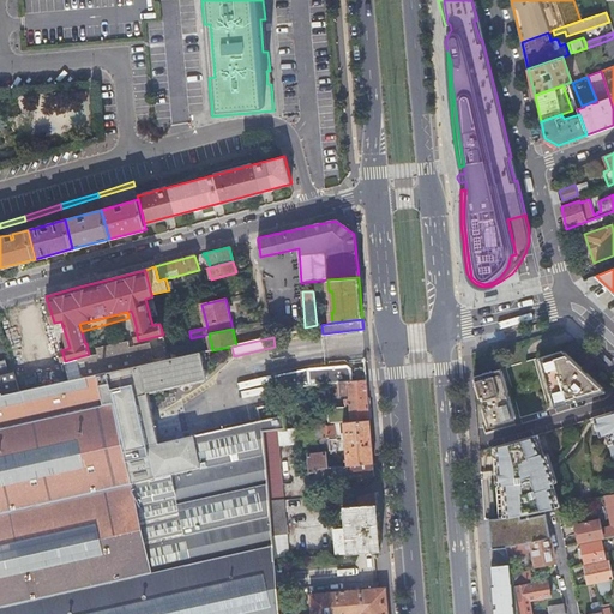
[(134,367),(155,362),(150,344),(130,348),(128,347),(127,342),(98,349),(98,348),(97,348),(98,355),(79,360),(83,378),(104,373),(134,367)]
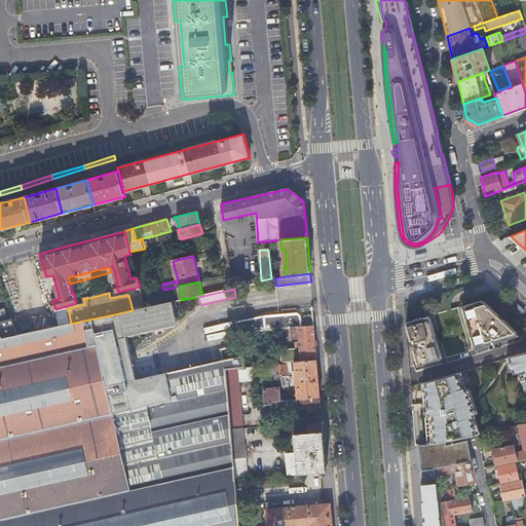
[(464,306),(477,349),(520,335),(483,300),(464,306)]
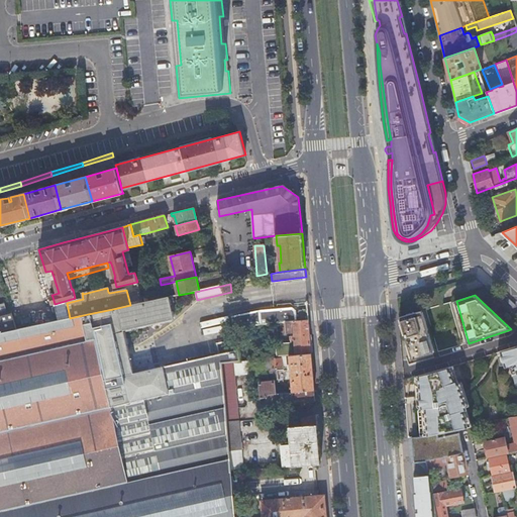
[(0,516),(235,516),(234,493),(232,472),(223,364),(242,362),(240,350),(221,354),(134,374),(131,357),(125,331),(175,320),(170,297),(142,303),(130,305),(113,309),(88,314),(70,318),(27,328),(17,330),(0,333),(0,516)]
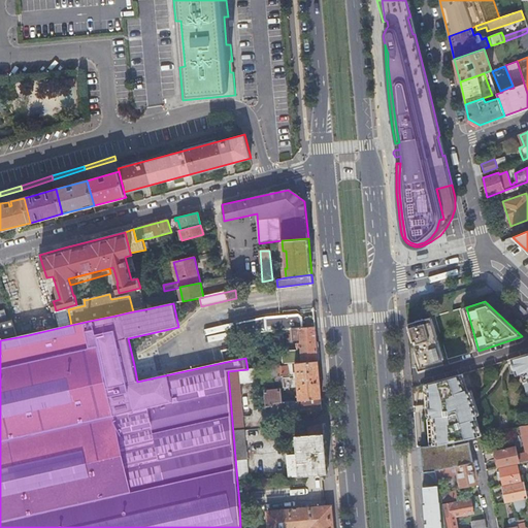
[(240,334),(285,330),(303,328),(302,316),(283,317),(266,319),(238,324),(240,334)]
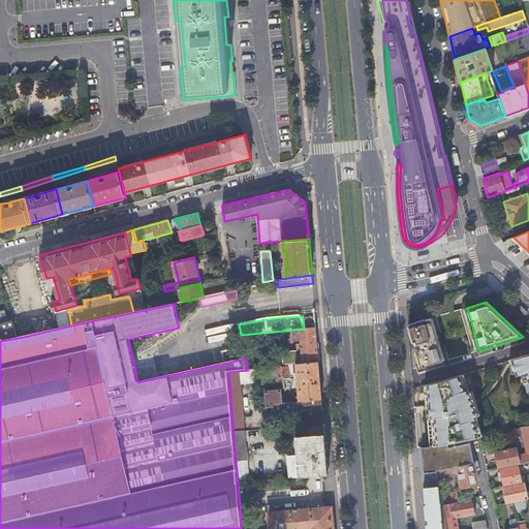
[(316,328),(315,317),(306,318),(307,329),(316,328)]
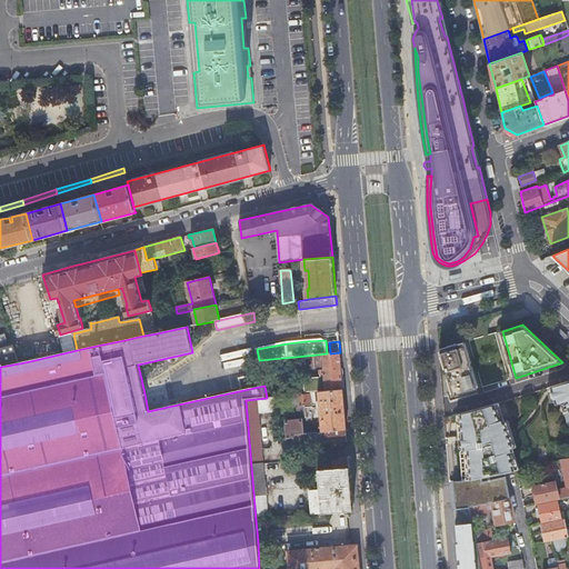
[(439,349),(453,395),(477,388),(462,341),(439,349)]
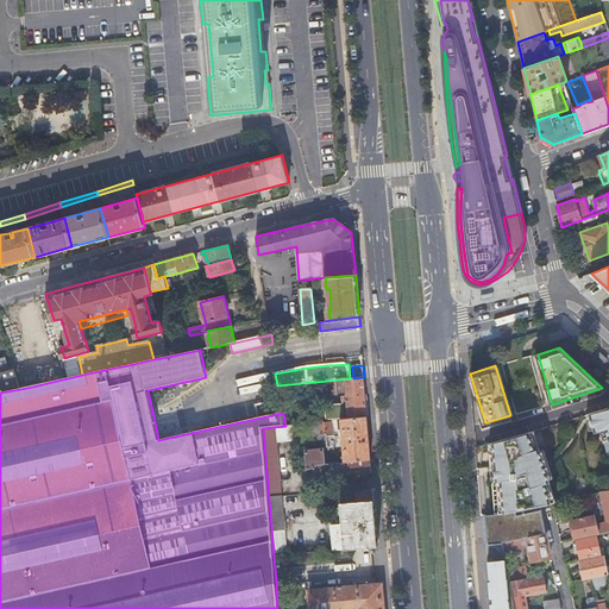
[(0,382),(17,377),(16,370),(0,372),(0,382)]
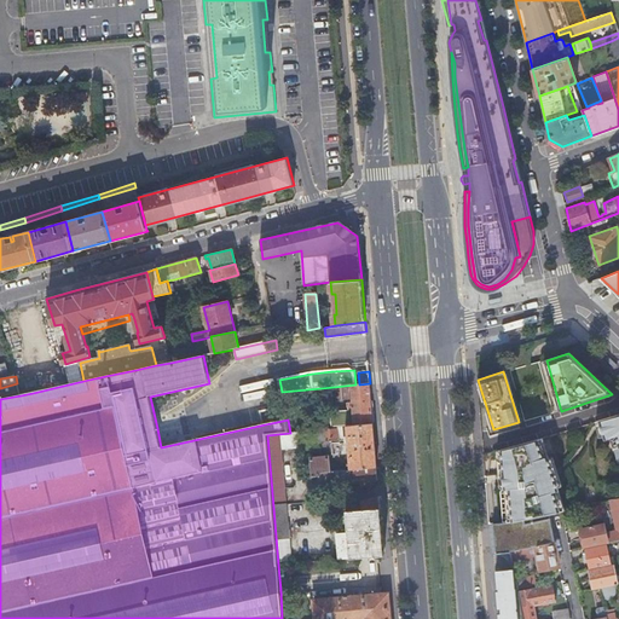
[(0,388),(0,399),(21,395),(19,388),(17,383),(0,388)]
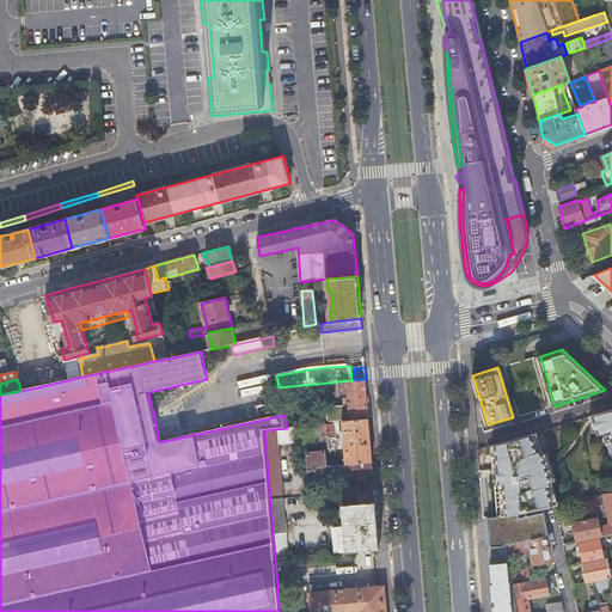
[(355,380),(352,380),(330,383),(331,397),(348,396),(349,399),(346,399),(347,408),(329,409),(330,423),(369,418),(366,379),(355,380)]
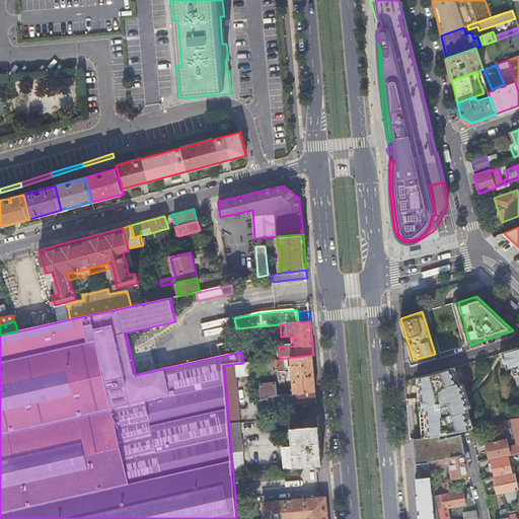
[(220,345),(222,356),(241,352),(239,341),(220,345)]
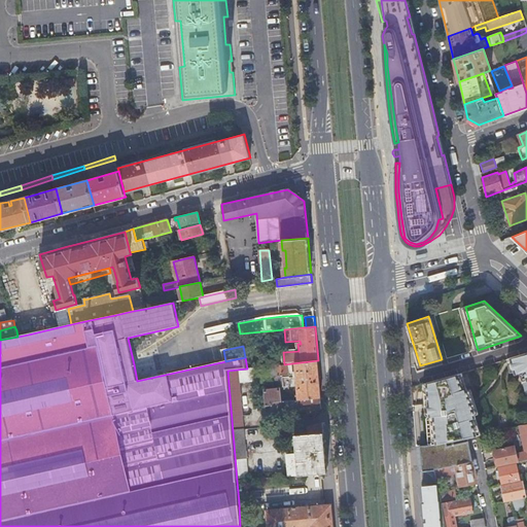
[(520,371),(523,380),(526,378),(526,352),(511,356),(515,370),(516,372),(520,371)]
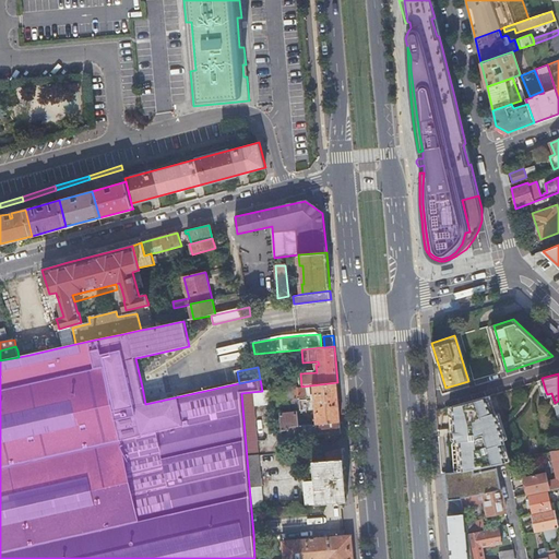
[(341,421),(337,382),(301,387),(284,389),(286,400),(292,400),(307,397),(307,401),(300,402),(301,411),(301,413),(313,412),(313,414),(316,414),(317,424),(341,421)]
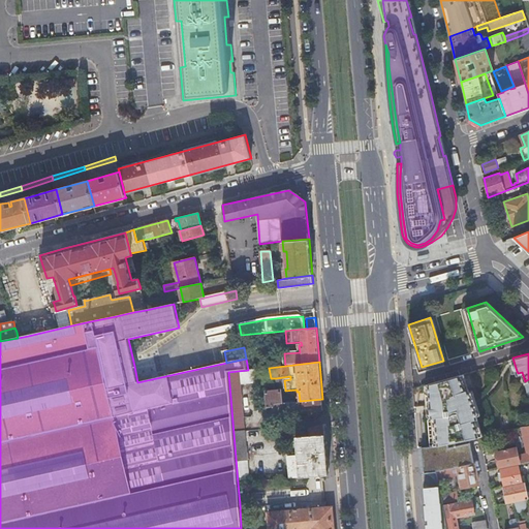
[(248,371),(248,370),(228,372),(238,483),(250,481),(248,460),(250,460),(248,445),(247,445),(241,377),(257,375),(257,369),(248,371)]
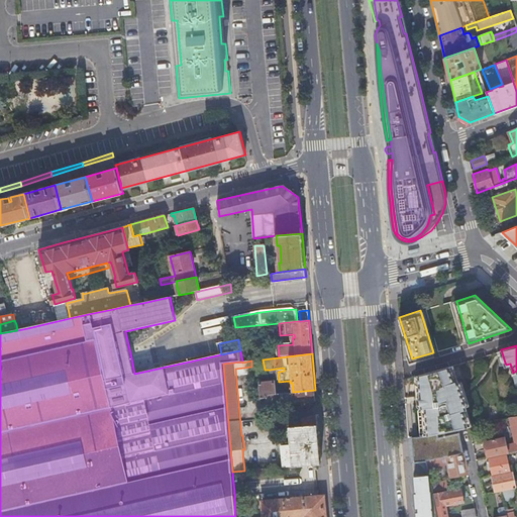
[(463,426),(469,425),(463,409),(467,408),(458,379),(454,380),(449,365),(420,374),(422,407),(426,406),(429,434),(437,432),(460,427),(463,426)]
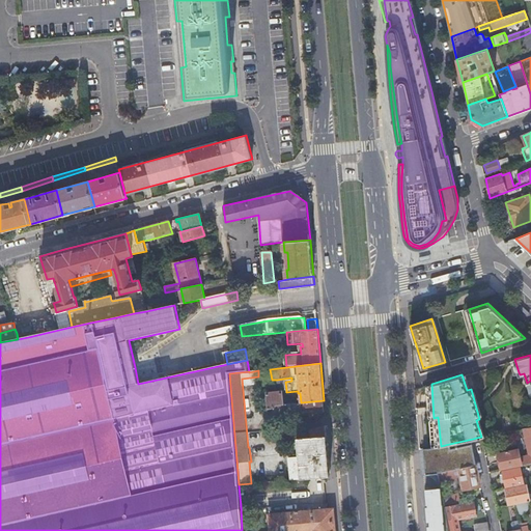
[(291,378),(277,380),(279,385),(286,390),(285,382),(291,381),(291,378)]
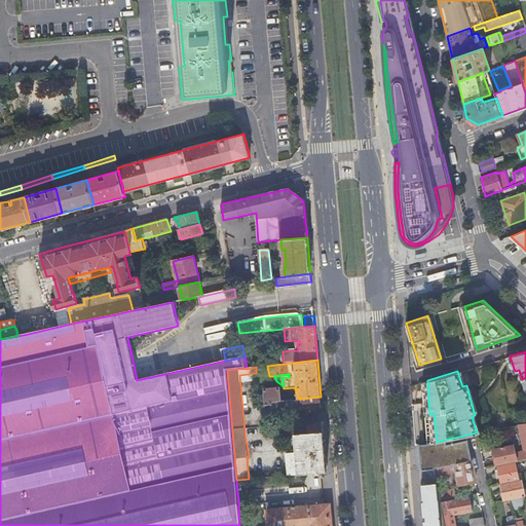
[(266,390),(267,405),(271,404),(271,402),(283,401),(282,388),(266,390)]
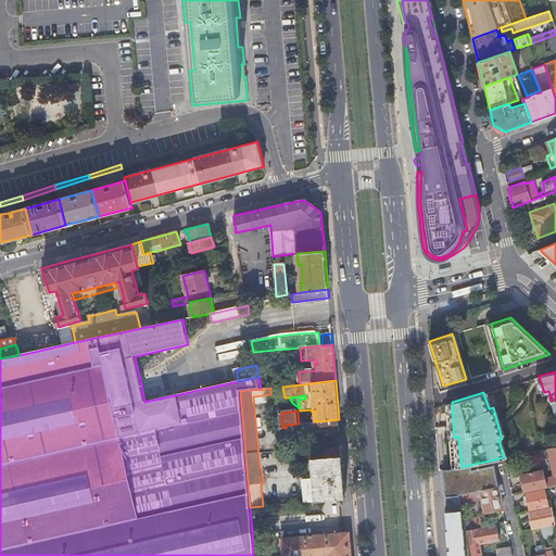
[(339,419),(315,421),(299,424),(287,425),(287,427),(288,436),(315,433),(316,443),(324,441),(324,433),(340,431),(339,419)]
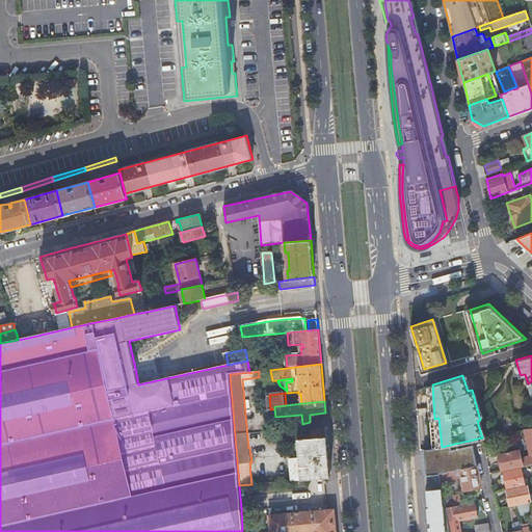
[(270,409),(261,411),(261,413),(270,422),(276,421),(275,417),(274,408),(270,409)]
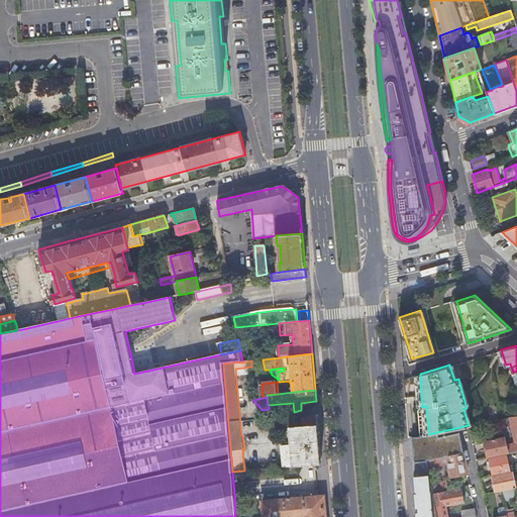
[(284,467),(321,463),(317,415),(303,418),(299,419),(290,422),(292,445),(282,445),(284,467)]
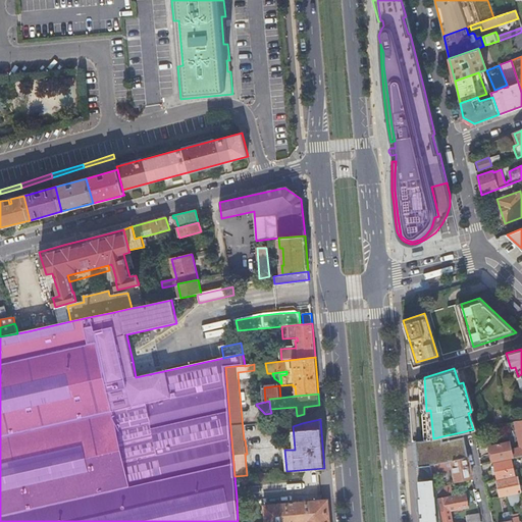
[(509,440),(489,445),(492,463),(512,458),(521,455),(521,419),(514,421),(520,447),(511,449),(509,440)]
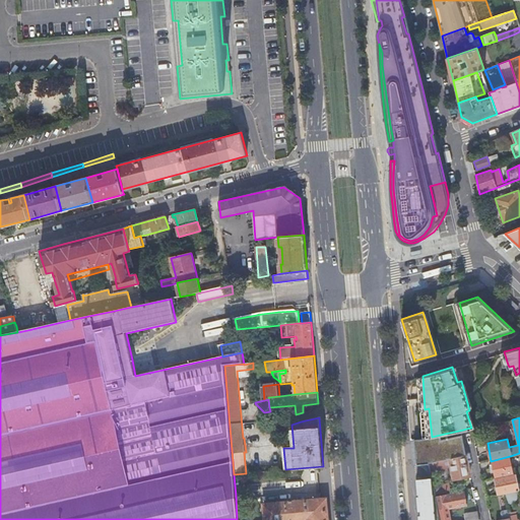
[(440,435),(432,437),(424,438),(425,439),(424,439),(429,464),(466,455),(461,435),(441,440),(440,435)]
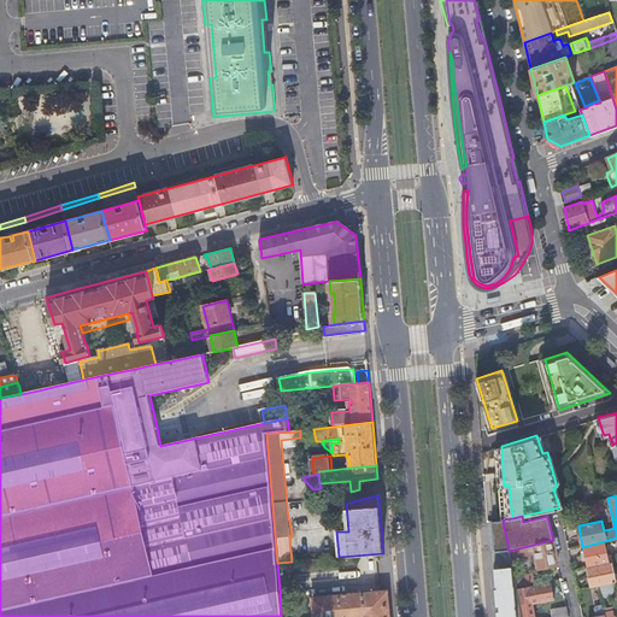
[(509,551),(503,521),(493,522),(494,552),(509,551)]
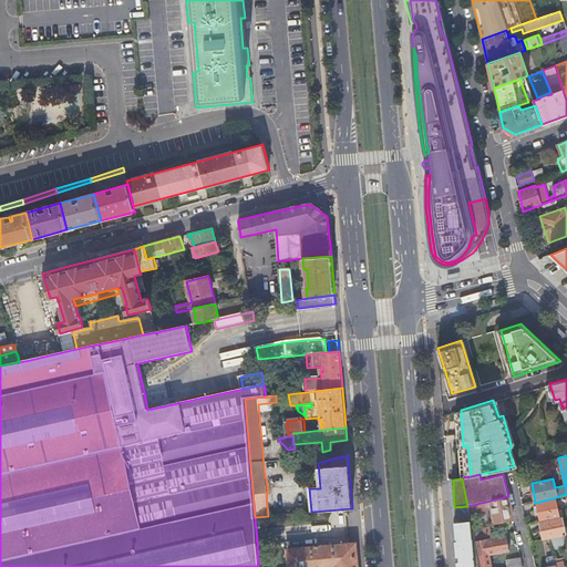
[(508,496),(467,506),(470,515),(492,511),(494,522),(513,518),(508,496)]
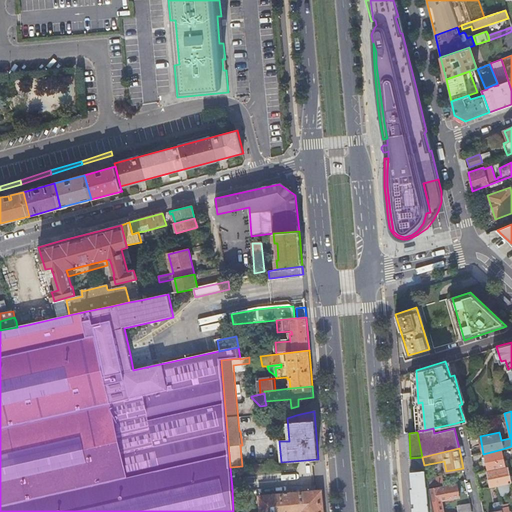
[(487,471),(506,467),(502,449),(483,454),(481,454),(483,461),(485,461),(487,471)]
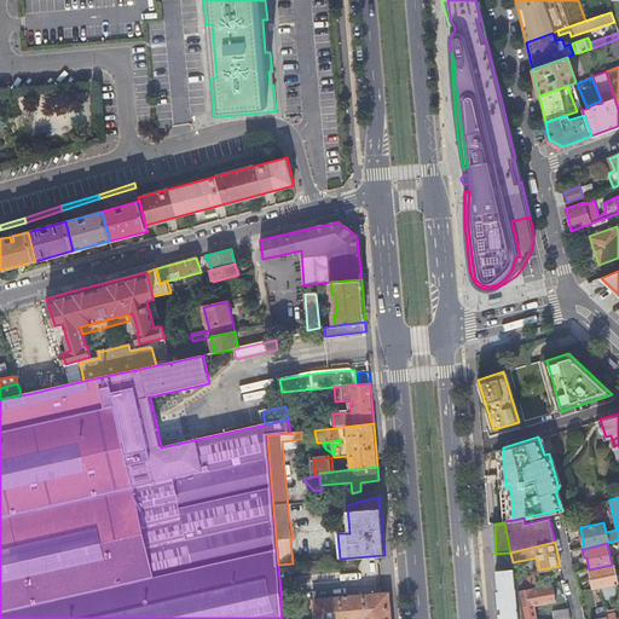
[(618,563),(618,562),(612,565),(589,570),(594,590),(594,589),(601,588),(614,585),(618,583),(618,563)]
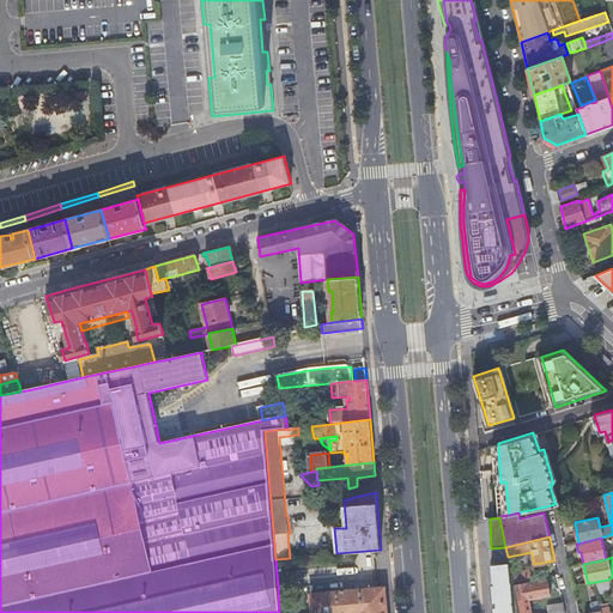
[(519,612),(519,608),(516,601),(514,586),(513,584),(511,576),(509,564),(498,565),(491,565),(495,612),(519,612)]
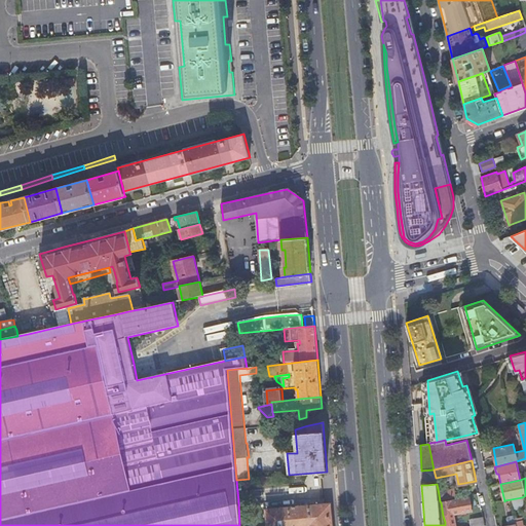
[(443,493),(439,494),(440,501),(456,498),(454,489),(447,490),(443,493)]
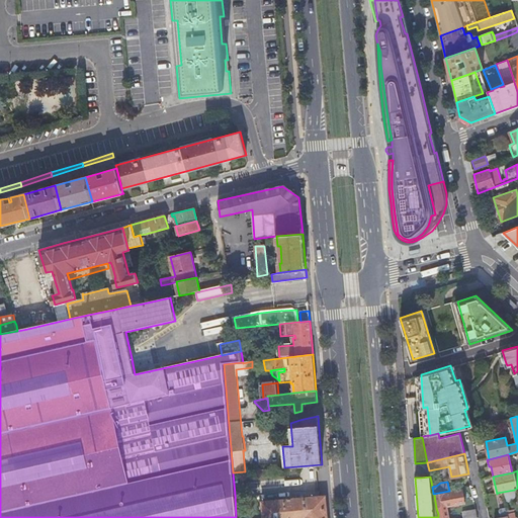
[(464,489),(434,495),(436,508),(466,502),(464,489)]
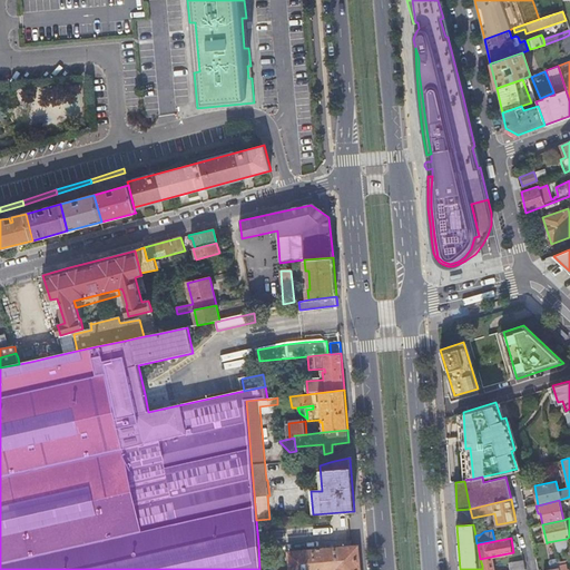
[(553,541),(556,553),(560,552),(563,551),(567,547),(566,542),(566,539),(553,541)]
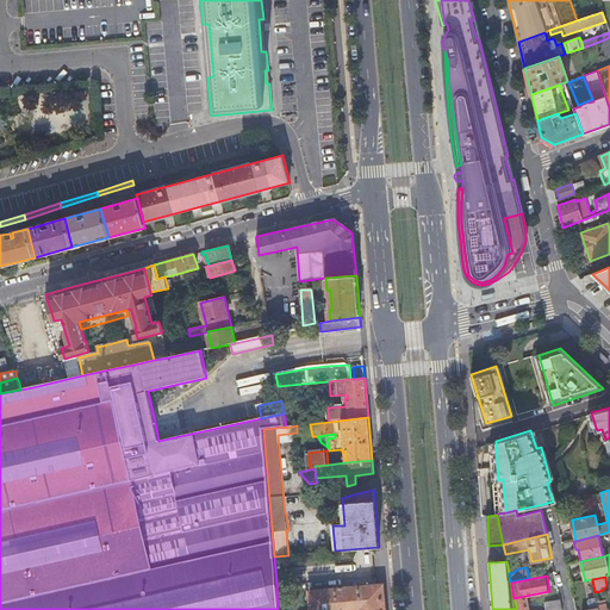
[(310,592),(311,609),(384,609),(383,585),(310,592)]
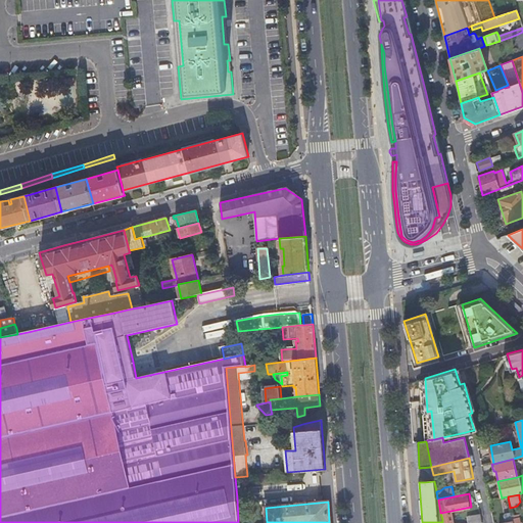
[(480,513),(466,516),(467,522),(477,522),(482,522),(480,513)]
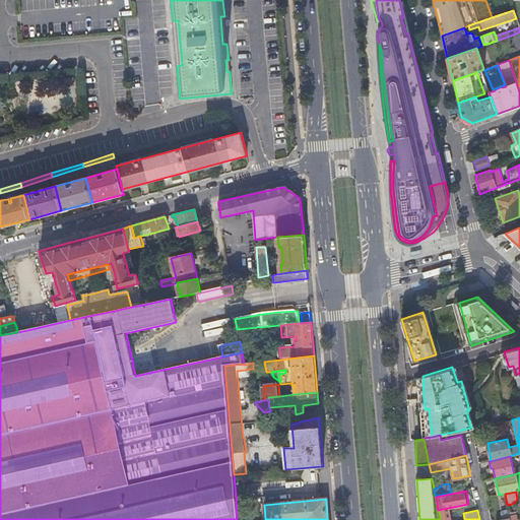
[(501,513),(503,519),(510,518),(509,513),(508,510),(502,511),(501,513)]
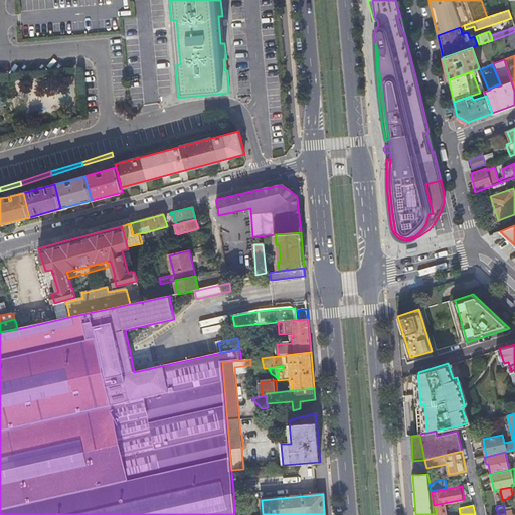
[(513,514),(514,514),(512,514),(510,506),(504,508),(505,513),(498,514),(495,514),(513,514)]
